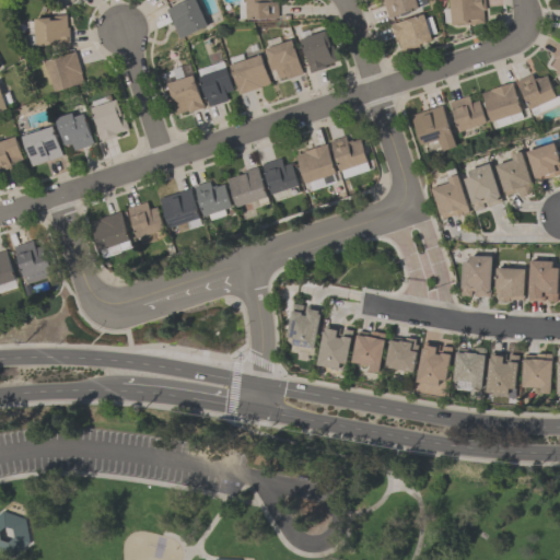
[(59,0),(69,9),(77,0),(59,0)]
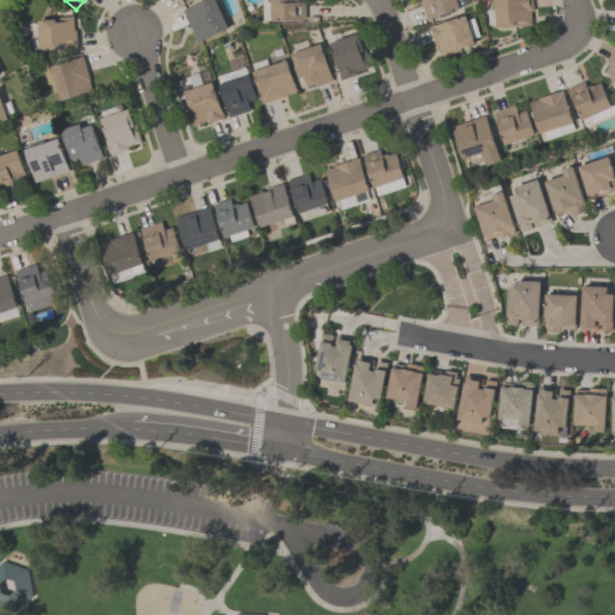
[(197,42),(183,10),(203,0),(215,0),(228,28),(197,42)]
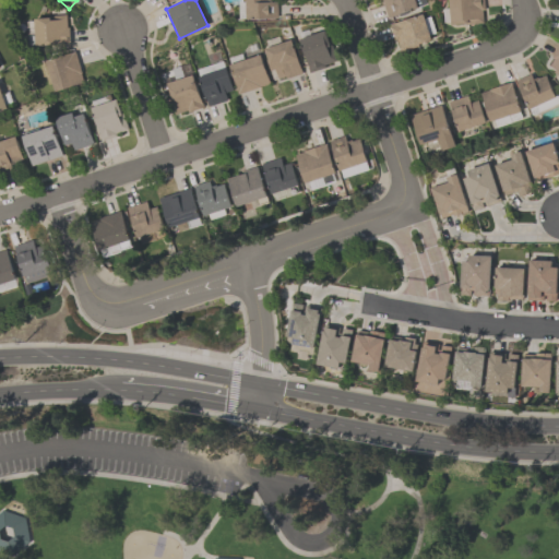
[(277,18),(247,19),(246,2),(242,2),(242,0),(272,0),(272,1),(277,1),(277,18)]
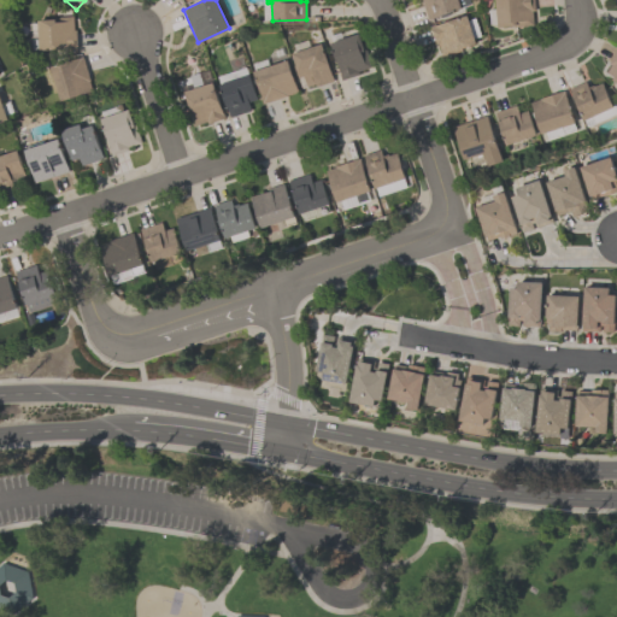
[(469,0),(471,4),(462,7),(462,9),(428,19),(421,0),(469,0)]
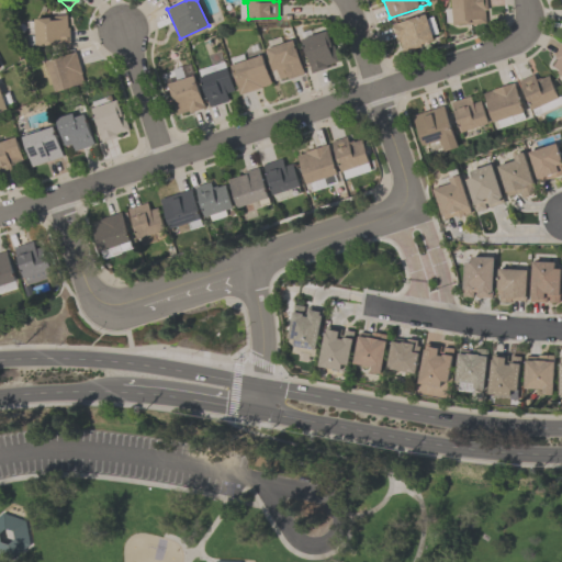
[(450,0),(485,0),(487,10),(485,10),(486,22),(468,24),(468,23),(454,25),(450,0)]
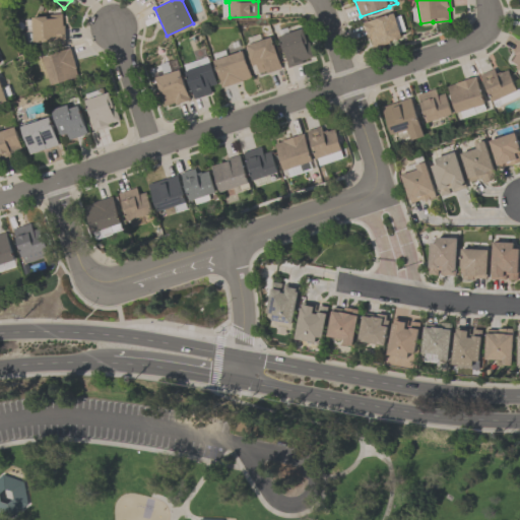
[(65,41),(34,43),(33,31),(25,31),(24,18),(31,18),(31,17),(45,16),(45,14),(61,13),(62,25),(64,25),(65,41)]
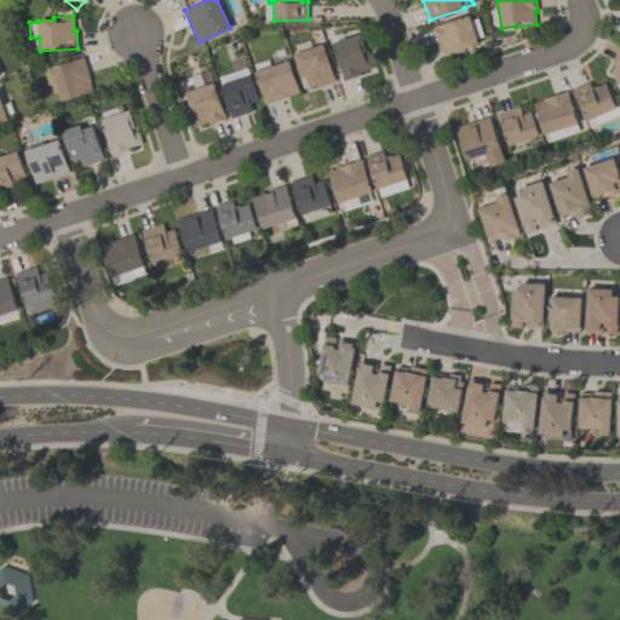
[(478,44),(464,49),(464,51),(445,57),(441,44),(438,44),(432,26),(440,23),(441,24),(469,16),(478,44)]
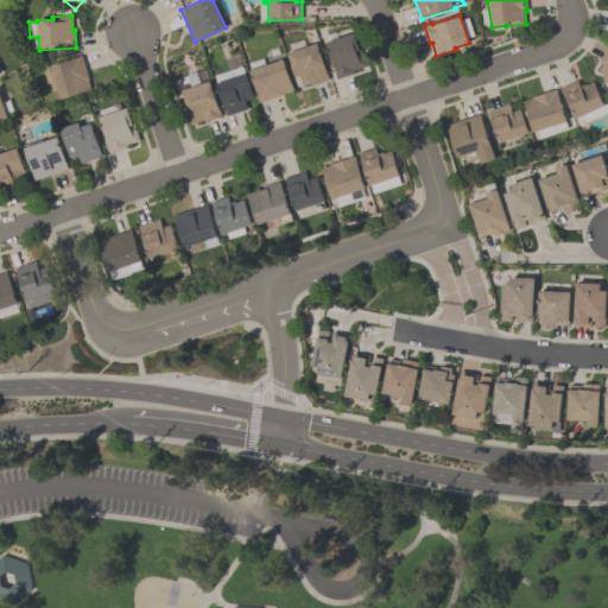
[(336,78),(335,73),(325,42),(353,32),(359,48),(360,48),(366,65),(353,70),(354,74),(336,78)]
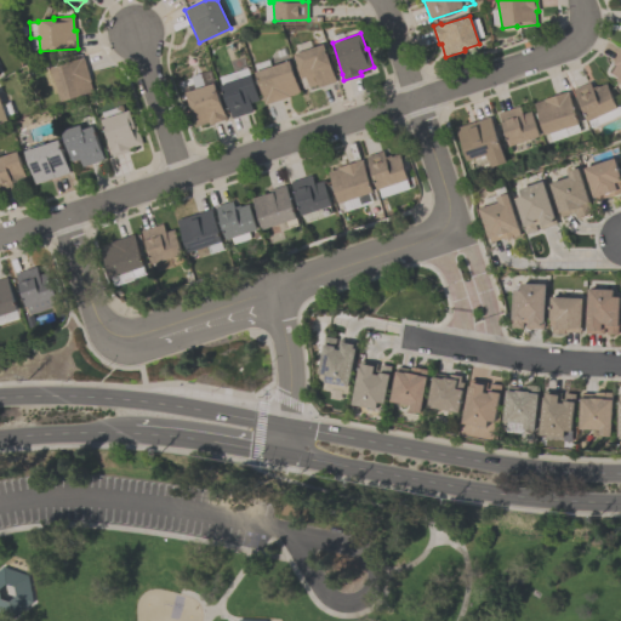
[(294,53),(324,44),(336,80),(318,86),(318,84),(309,86),(306,75),(301,78),(296,66),(297,66),(294,53)]
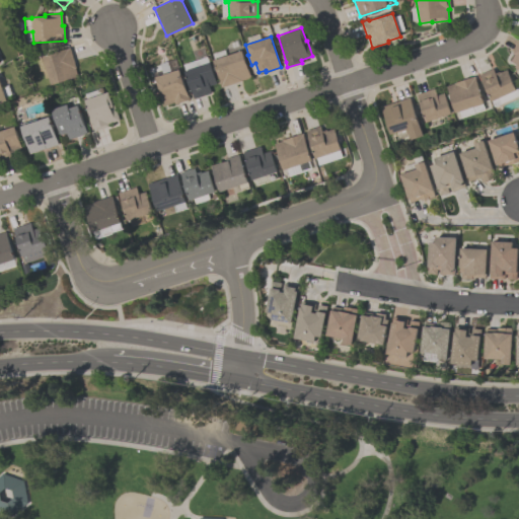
[(518,69),(514,67),(516,64),(510,61),(514,55),(512,53),(518,40),(518,69)]
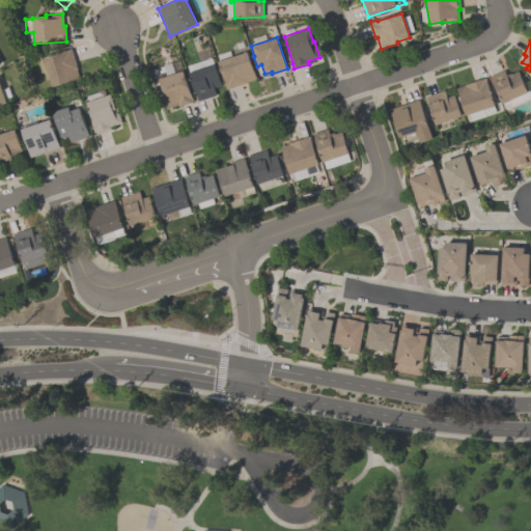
[(44,57),(72,49),(78,70),(77,70),(80,79),(53,87),(44,57)]
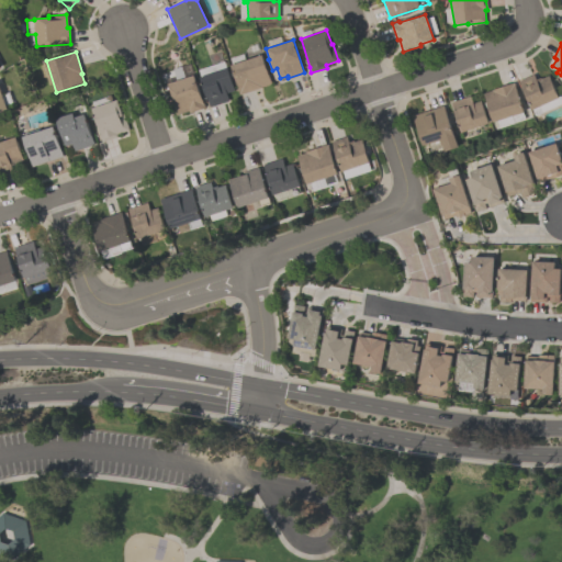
[(231,65),(262,54),(271,83),(261,87),(262,87),(240,94),(231,65)]
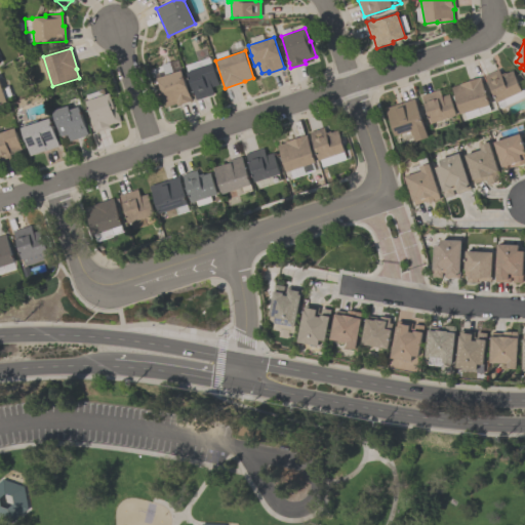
[(196,99),(187,72),(211,64),(218,84),(211,87),(213,93),(196,99)]
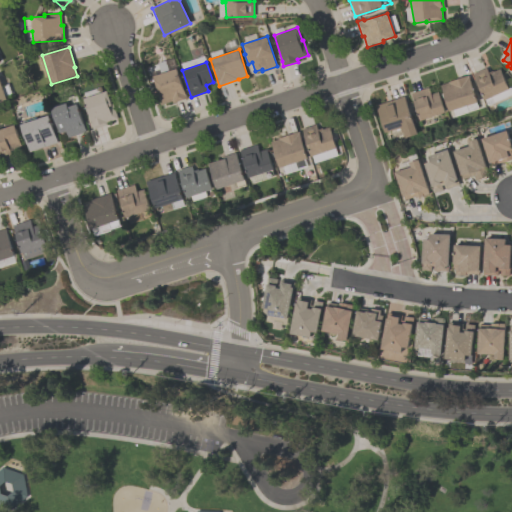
[(500,68),(509,89),(484,100),(472,72),(486,66),(488,72),(492,70),(493,71),(500,68)]
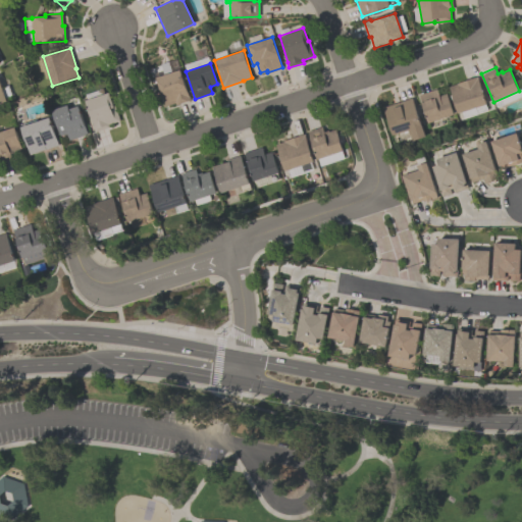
[(163,106),(160,94),(161,94),(156,76),(180,69),(190,100),(175,105),(175,103),(163,106)]
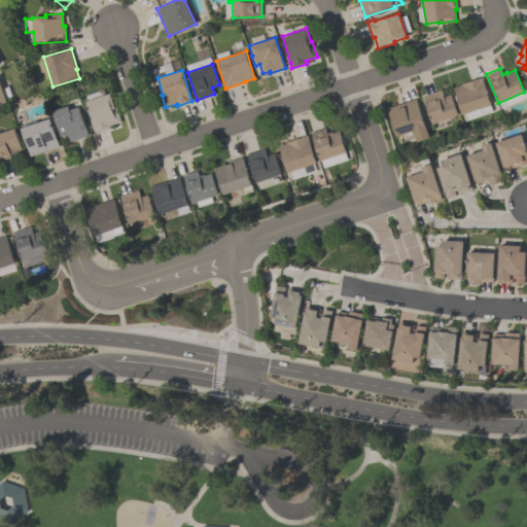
[(491,105),(462,114),(453,88),(461,85),(460,83),(482,77),(491,105)]
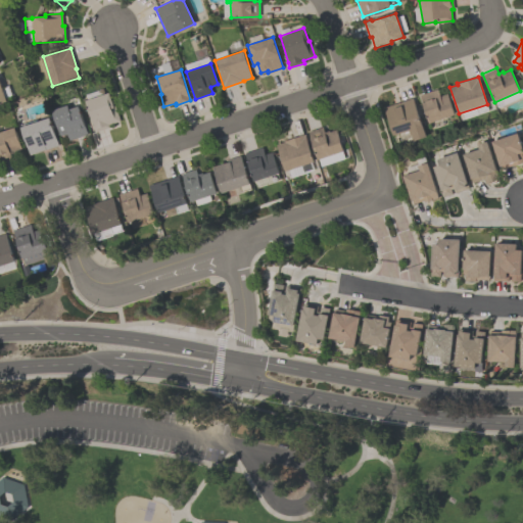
[(0,106),(8,104),(0,79),(0,106)]
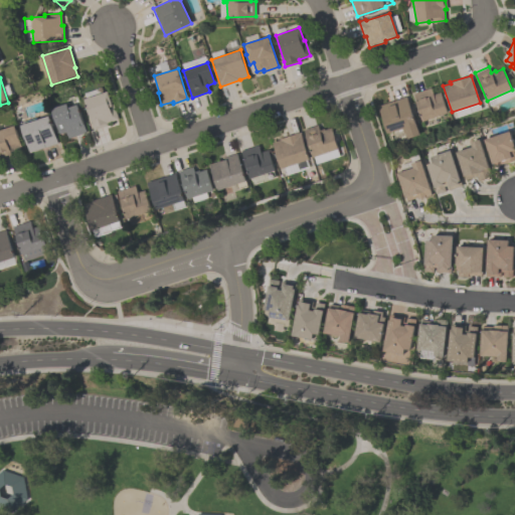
[(447,113),(422,121),(413,94),(431,88),(433,95),(440,92),(447,113)]
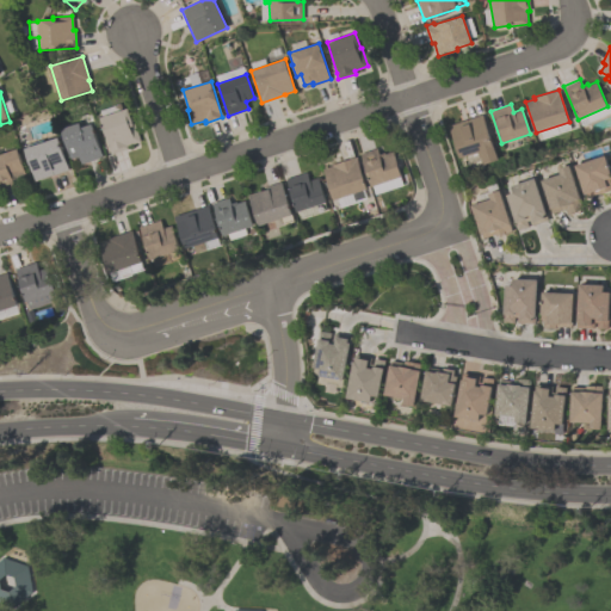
[(100,117),(127,109),(133,124),(134,123),(140,141),(127,146),(128,148),(112,154),(100,117)]
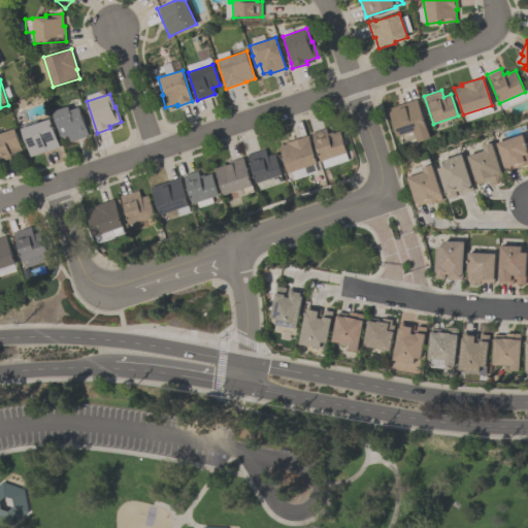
[(417,142),(413,131),(397,136),(388,108),(417,98),(430,138),(417,142)]
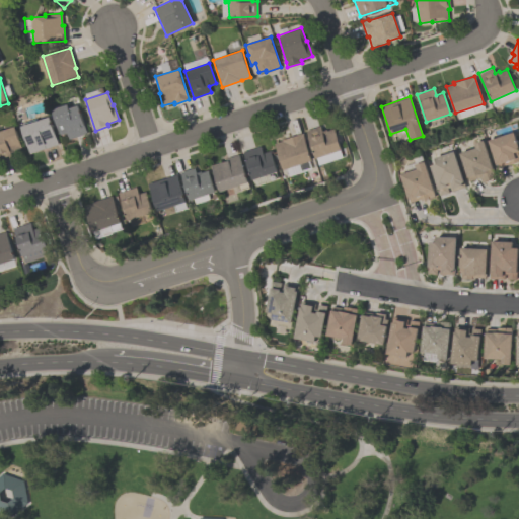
[(87,133),(69,139),(67,132),(60,134),(52,109),(67,104),(68,108),(78,104),(87,133)]
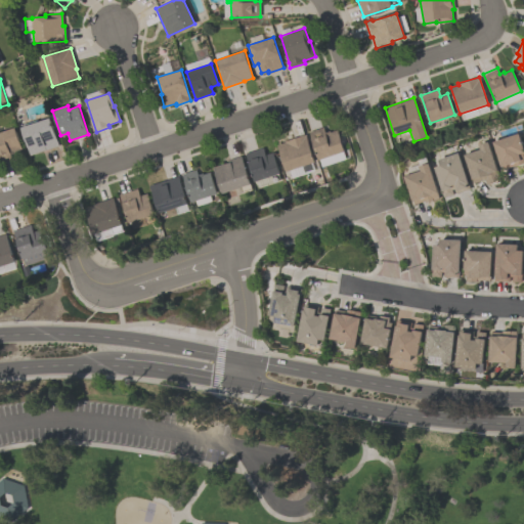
[(58,145),(30,155),(20,127),(49,118),(58,145)]
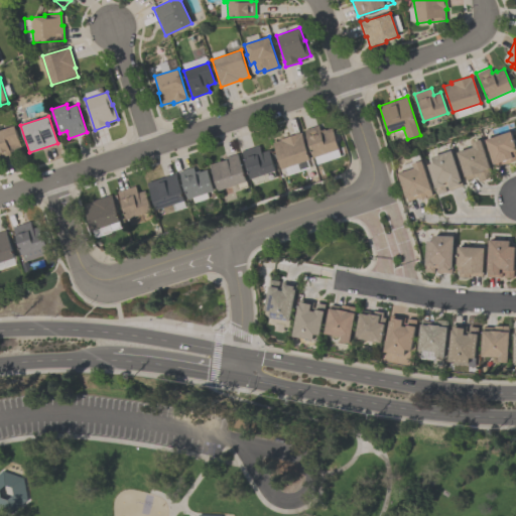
[(21,146),(14,149),(14,150),(10,152),(12,156),(0,160),(0,129),(14,125),(21,146)]
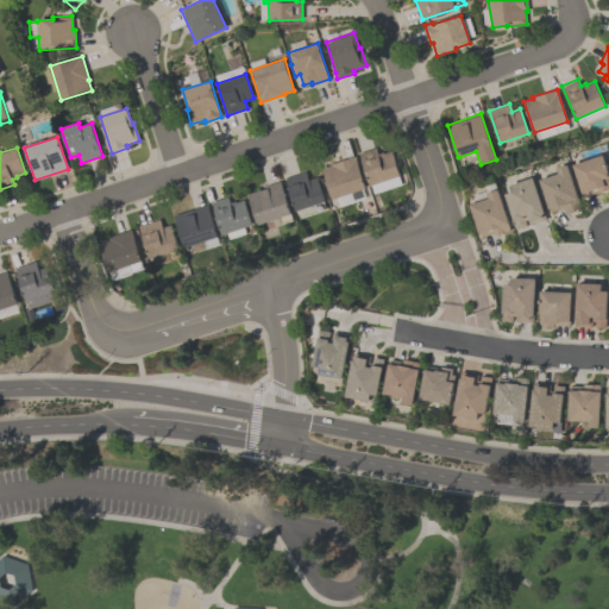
[(359,154),(376,148),(377,154),(383,152),(383,154),(391,150),(400,176),(370,186),(359,154)]
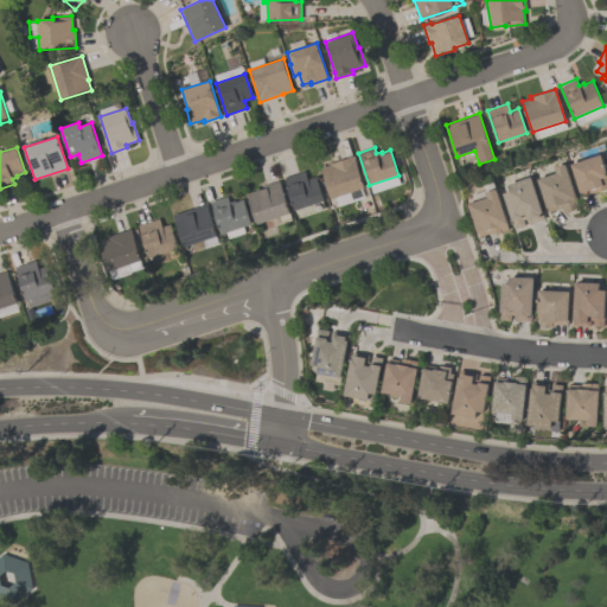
[(581,193),(570,164),(600,154),(606,174),(606,189),(596,192),(596,191),(583,196),(582,192),(581,193)]
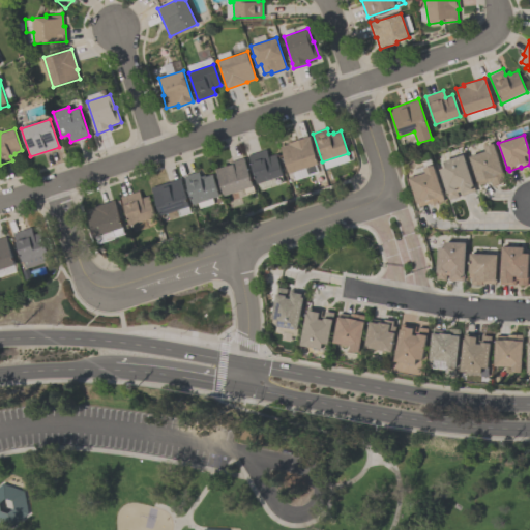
[(310,136),(319,164),(289,173),(281,146),(288,144),(288,143),(310,136)]
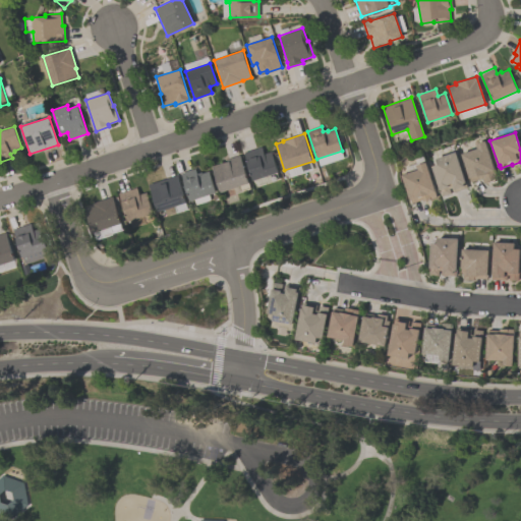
[(497,177),(490,179),(490,181),(483,183),(482,178),(470,182),(461,154),(477,149),(476,143),(485,140),(497,177)]
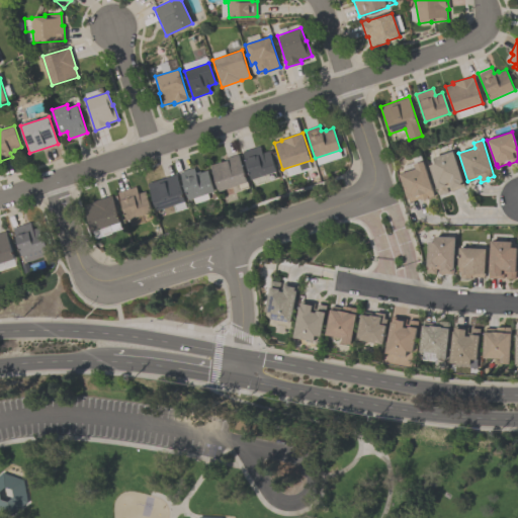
[(276,171),(252,179),(242,152),(260,146),(262,153),(269,151),(276,171)]
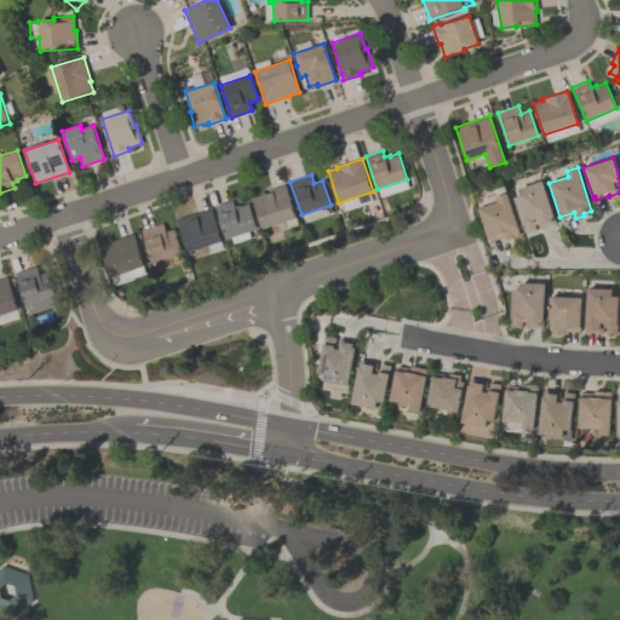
[(526,234),(514,197),(521,195),(518,189),(541,181),(556,223),(539,229),(538,228),(535,229),(537,230),(526,234)]
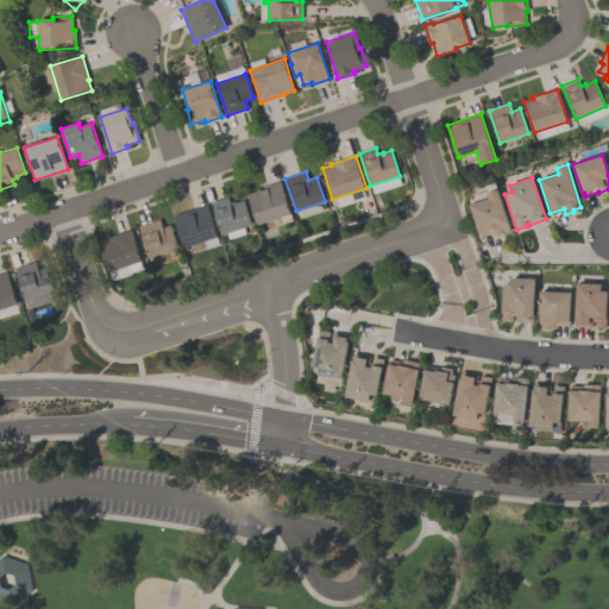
[(246,194),(259,189),(259,190),(265,189),(264,187),(280,181),(293,220),(281,224),(278,218),(257,226),(246,194)]
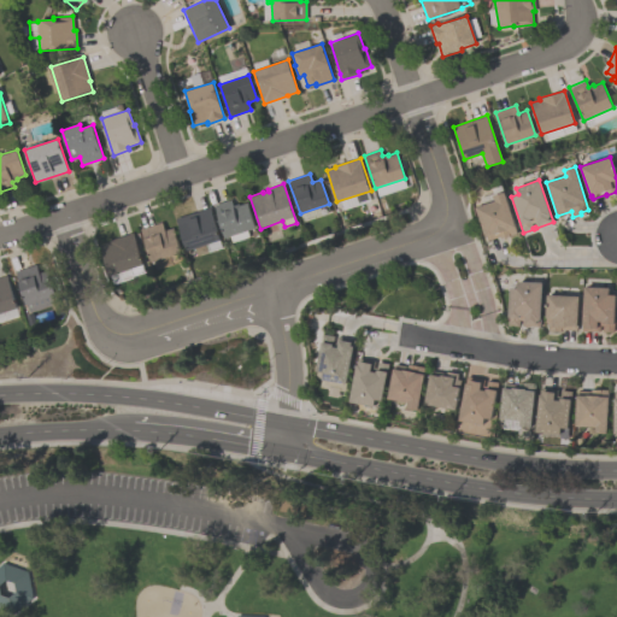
[(493,195),(504,192),(516,227),(515,227),(517,234),(501,239),(500,236),(488,240),(487,236),(486,236),(476,207),(495,200),(493,195)]
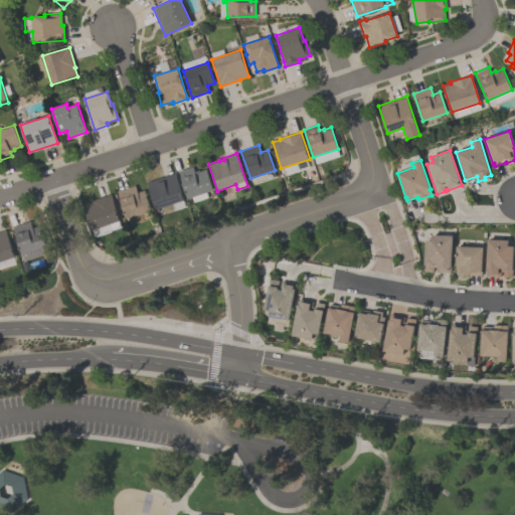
[(179,171),(193,166),(194,171),(199,170),(199,171),(206,169),(213,190),(188,198),(179,171)]
